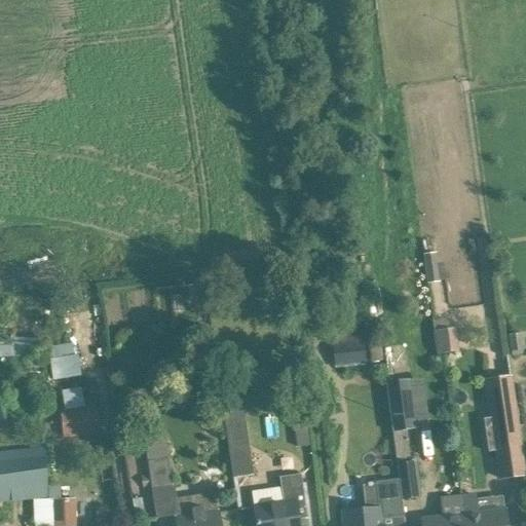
[(439,282),(436,253),(423,254),(426,282),(439,282)]
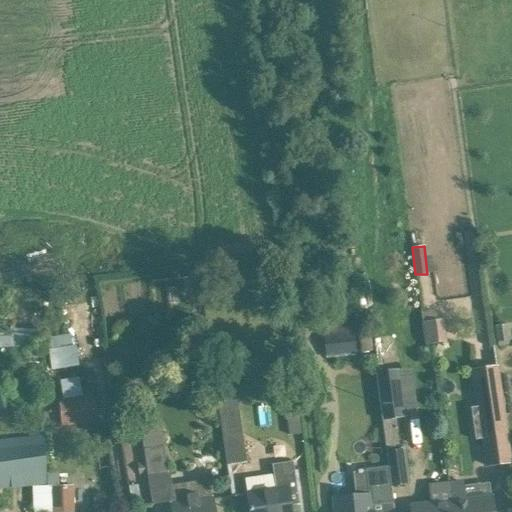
[(177,302),(176,287),(166,288),(167,303),(177,302)]
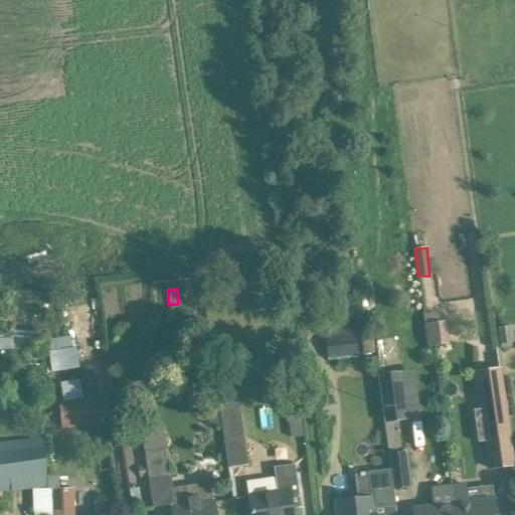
[(355,325),(325,328),(328,361),(360,358),(355,325)]
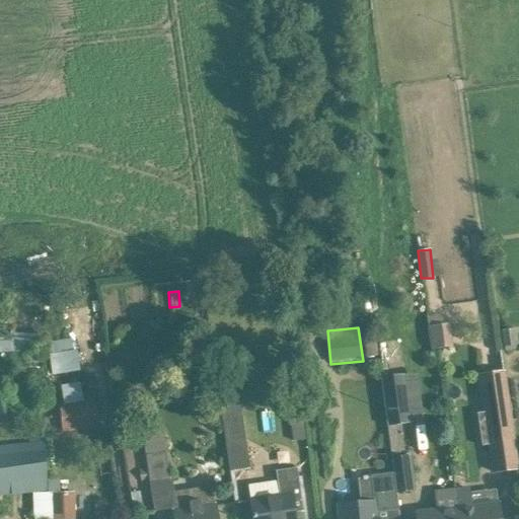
[(516,328),(502,330),(504,348),(505,348),(506,352),(517,351),(516,346),(518,346),(516,328)]
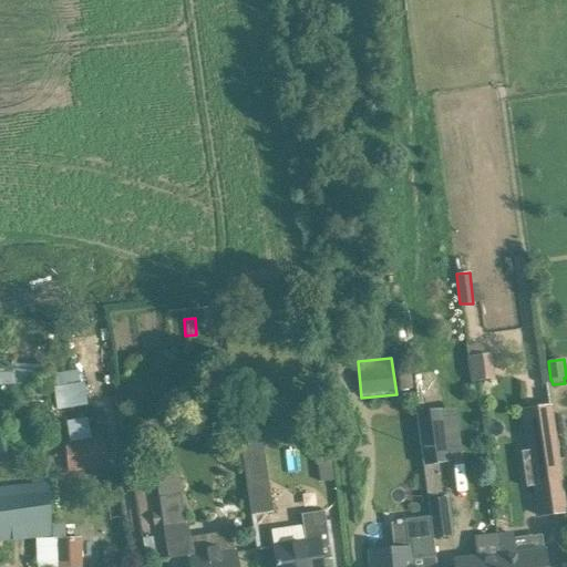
[(488,381),(485,360),(468,362),(472,383),(488,381)]
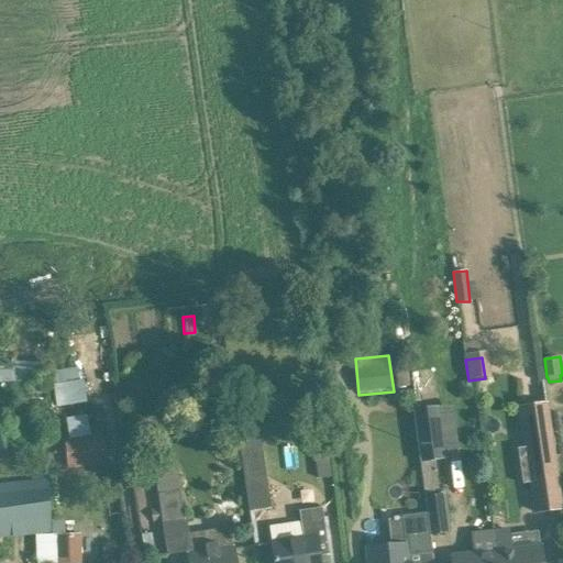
[(56,385),(59,409),(88,404),(84,381),(56,385)]
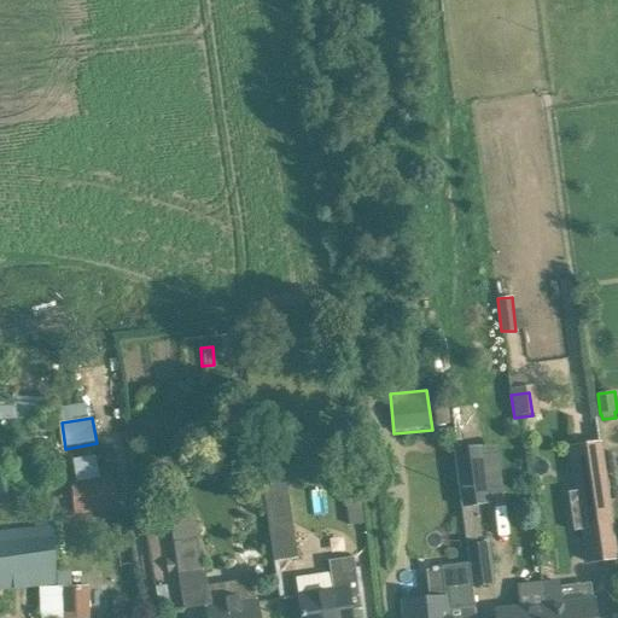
[(232,441),(217,466),(239,478),(254,453),(232,441)]
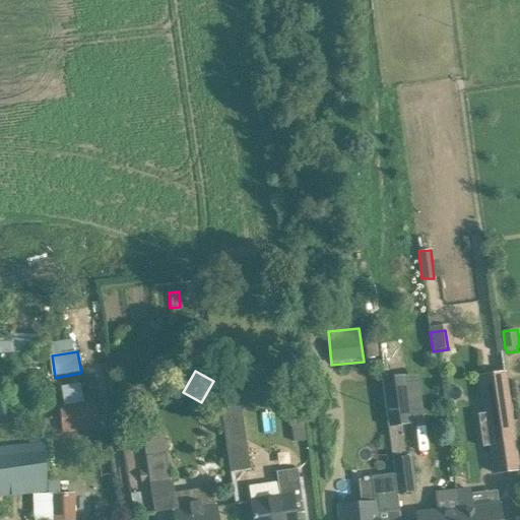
[(484,446),(492,447),(496,473),(517,470),(504,372),(478,375),(484,414),(479,416),(476,419),(474,426),(474,433),(476,439),(479,443),(484,446)]
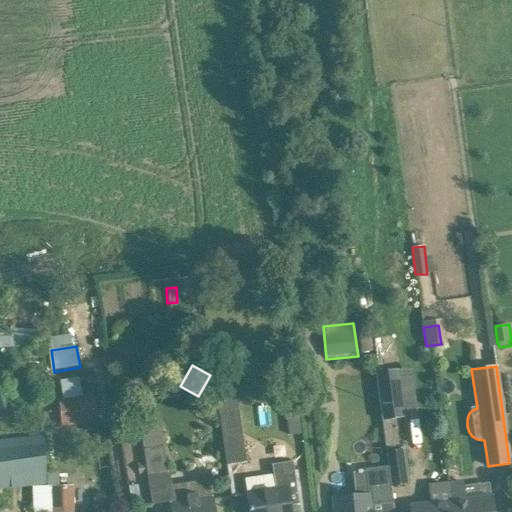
[(399,371),(376,373),(381,421),(391,420),(405,418),(399,371)]
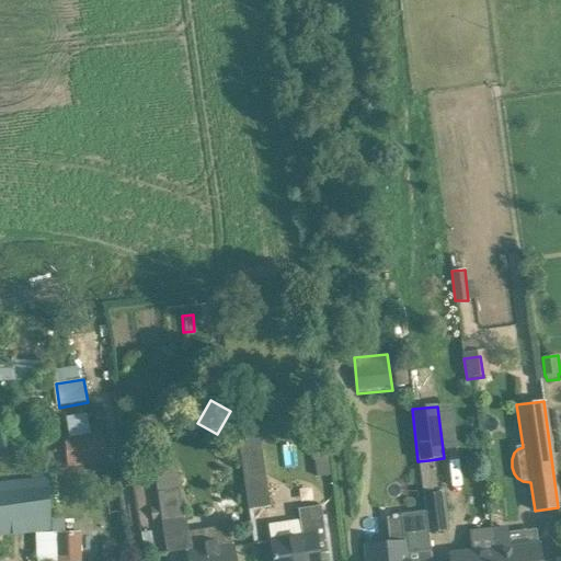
[(69,437),(64,438),(67,467),(106,464),(103,433),(91,435),(83,436),(76,437),(69,437)]
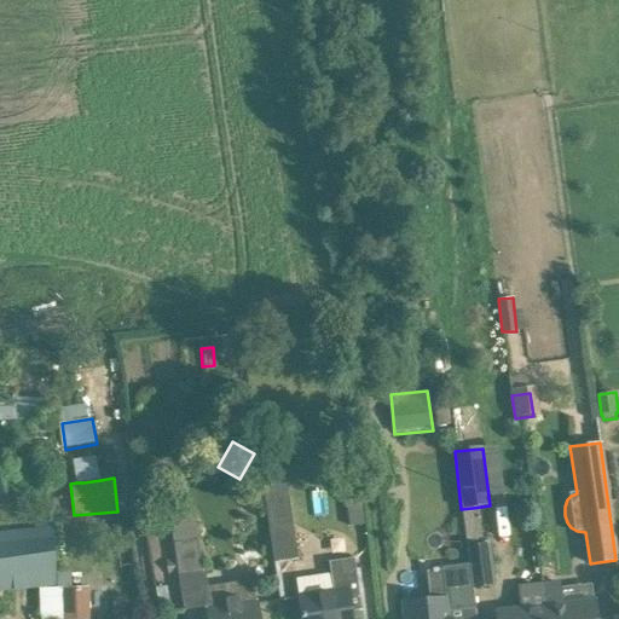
[(299,559),(294,525),(285,480),(262,484),(270,528),(275,562),(299,559)]
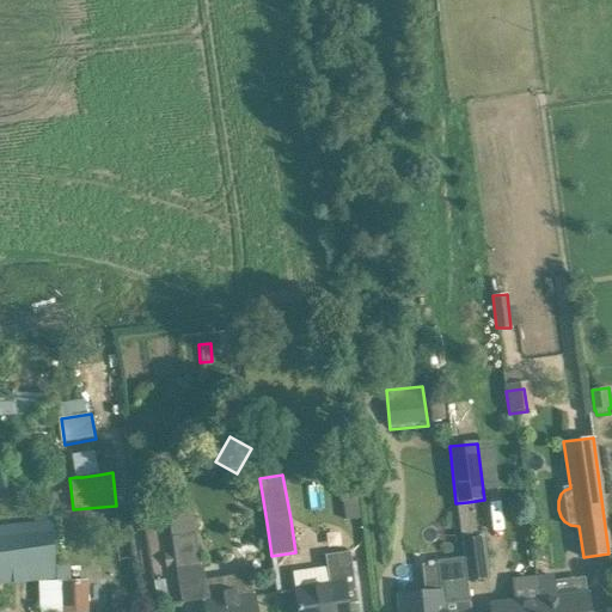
[(200,567),(195,533),(193,509),(169,512),(172,537),(175,552),(164,555),(166,569),(176,568),(177,570),(200,567)]
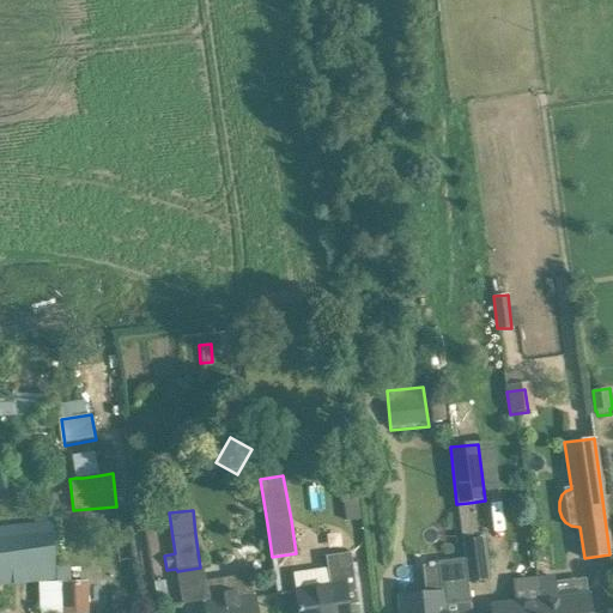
[(0,584),(55,578),(53,556),(49,525),(0,528),(0,584)]
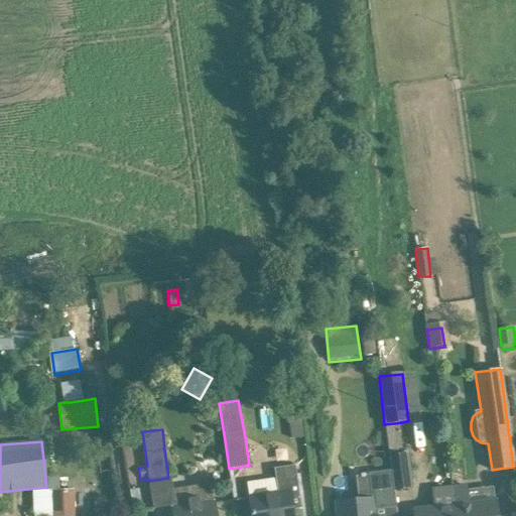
[(391,470),(396,496),(413,494),(407,454),(389,456),(391,470)]
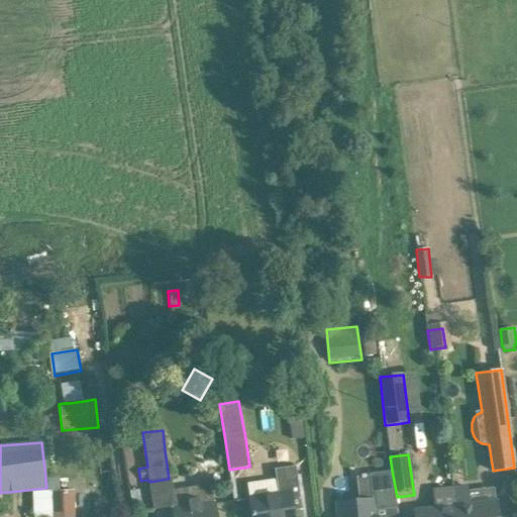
[(302,509),(299,489),(296,466),(275,469),(276,480),(247,483),(249,498),(251,516),(294,516),(294,510),(302,509)]
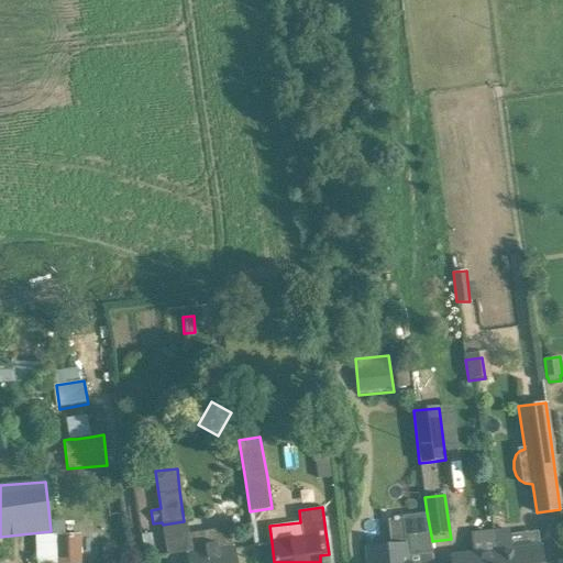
[(368,562),(410,562),(410,555),(432,553),(432,541),(427,512),(420,514),(403,516),(405,533),(397,534),(398,551),(392,552),(368,554),(368,562)]
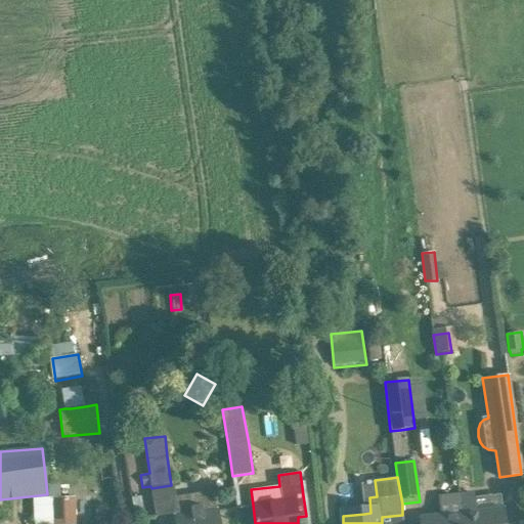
[(218,523),(219,523),(217,510),(214,491),(173,497),(176,516),(175,516),(176,523),(218,523)]
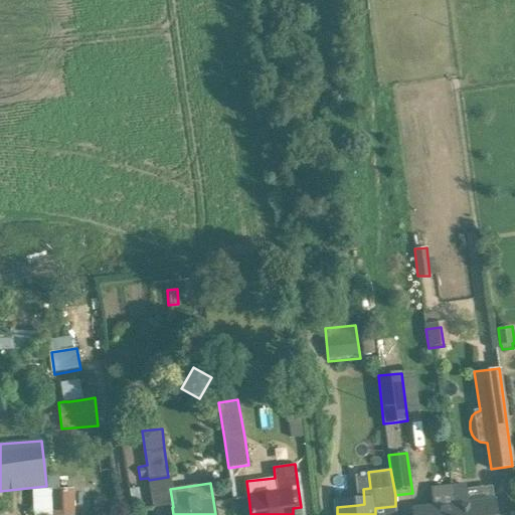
[(455,514),(454,504),(452,487),(430,488),(432,506),(413,508),(413,514),(455,514)]
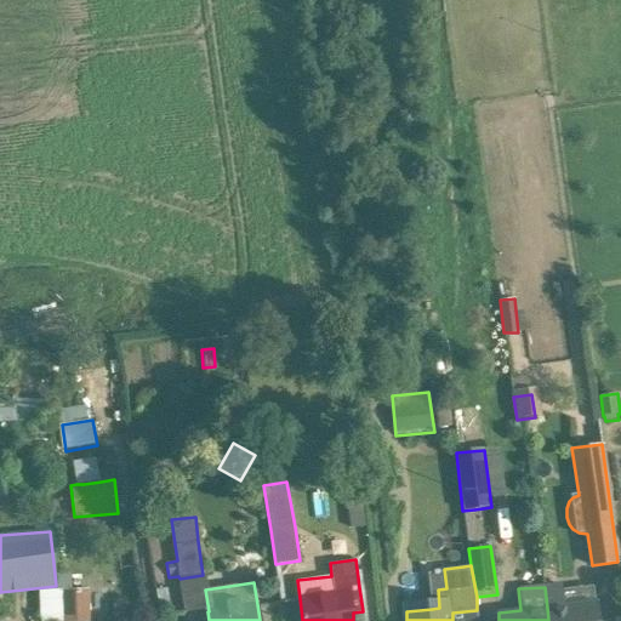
[(89,590),(63,590),(63,599),(44,599),(45,620),(58,620),(57,615),(90,614),(89,590)]
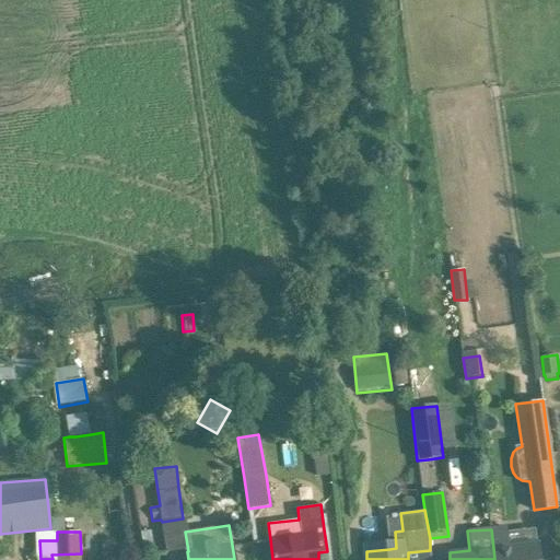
[(538,559),(537,544),(493,548),(494,559),(538,559)]
